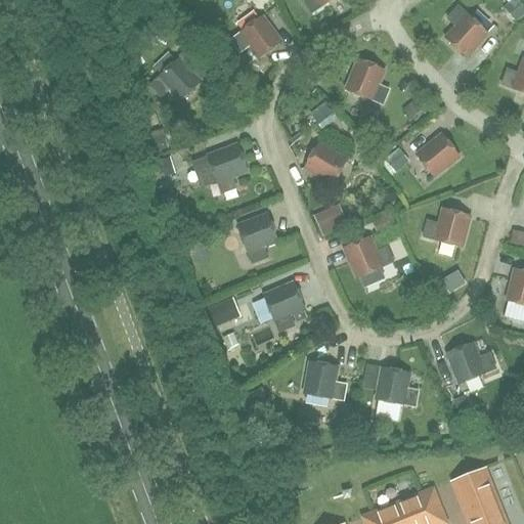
[(302,0),(311,14),(333,0),(302,0)]
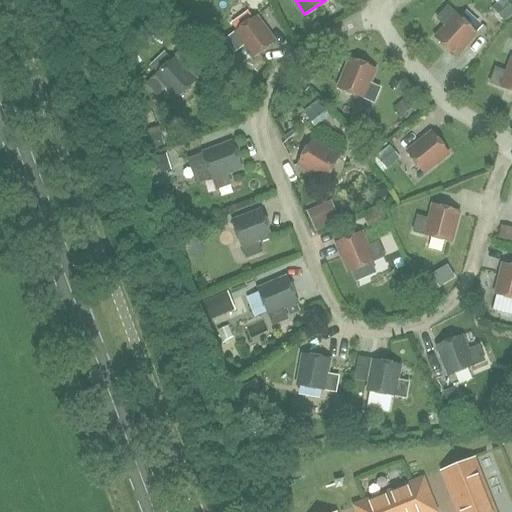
[(455,56),(476,33),(447,7),(437,19),(446,27),(435,39),(455,56)]
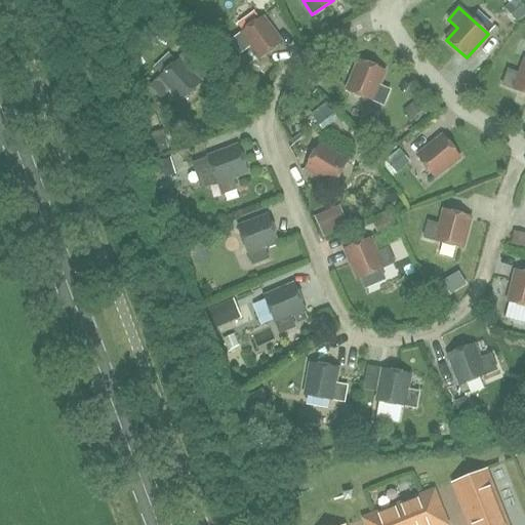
[(259,59),(281,43),(261,17),(231,41),(240,54),(250,47),(259,59)]
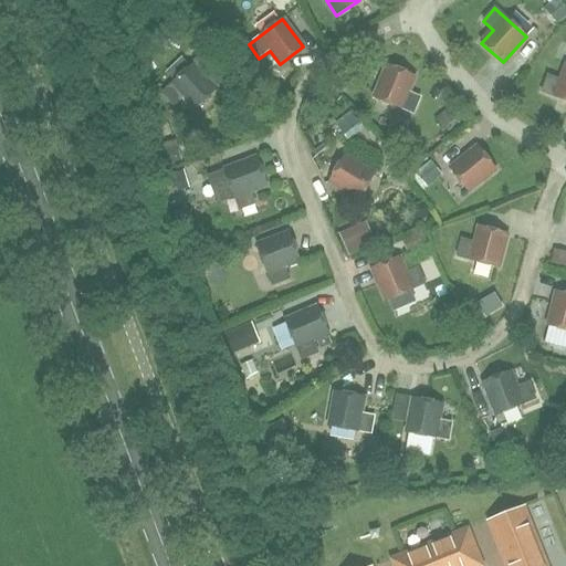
[(195,109),(217,91),(194,64),(161,94),(174,107),(184,97),(195,109)]
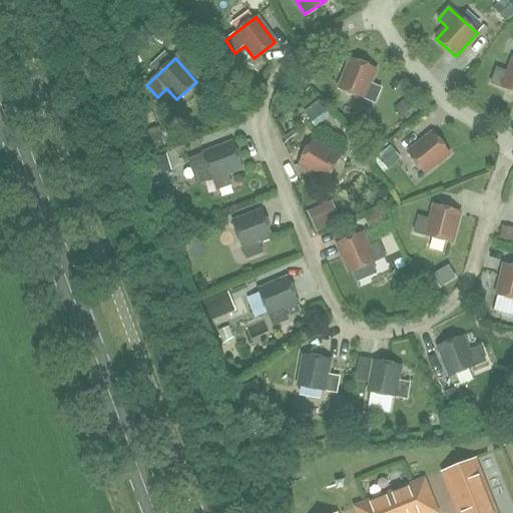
[(512,91),(512,58),(508,73),(496,68),(491,84),(512,91)]
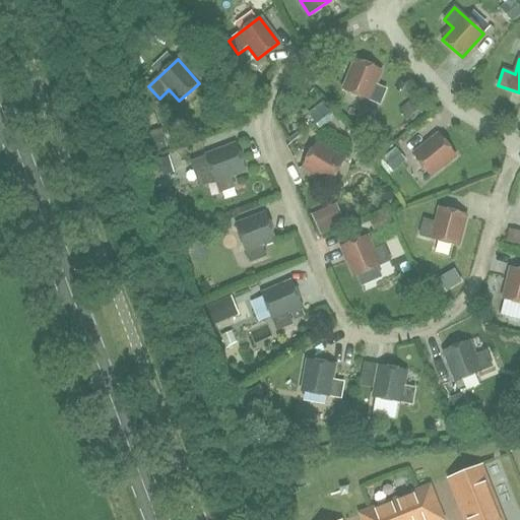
[(380,105),(386,89),(375,85),(381,70),(355,60),(343,90),(380,105)]
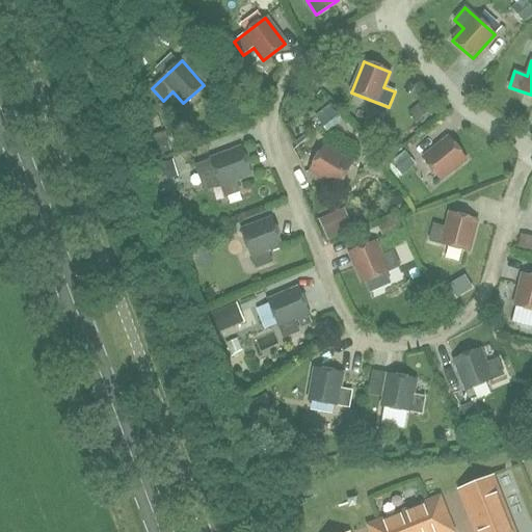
[(441,180),(466,160),(449,138),(423,159),(441,180)]
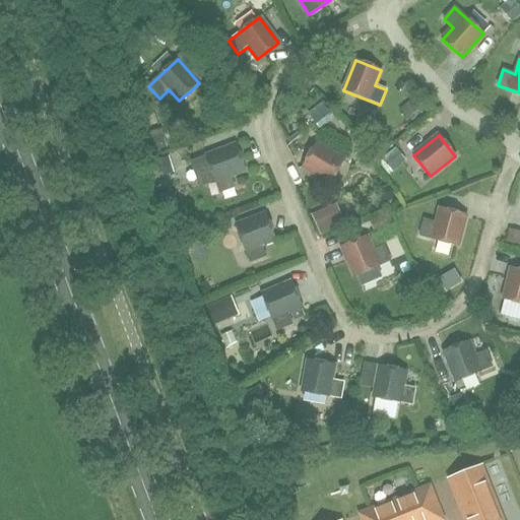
[(330,183),(344,159),(316,143),(303,167),(330,183)]
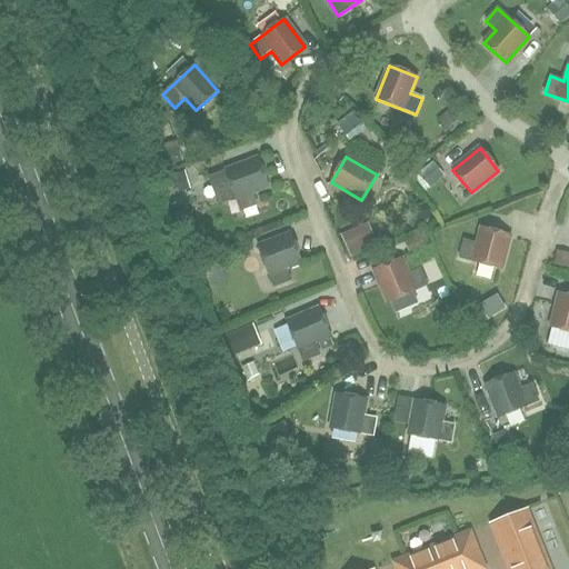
[(257,205),(252,192),(269,187),(258,159),(226,171),(208,178),(218,207),(236,200),(240,211),(257,205)]
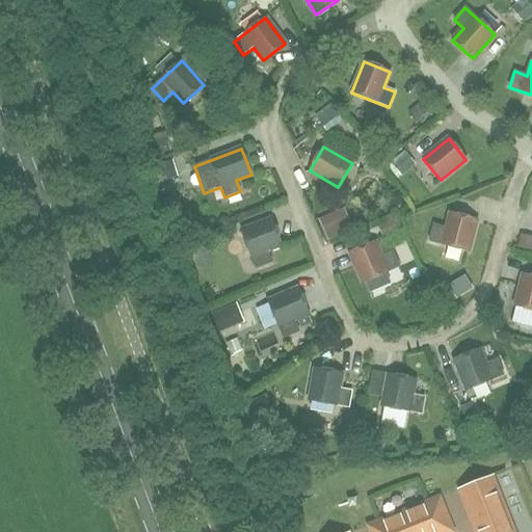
[(468,251),(477,220),(450,213),(446,229),(433,224),(429,241),(468,251)]
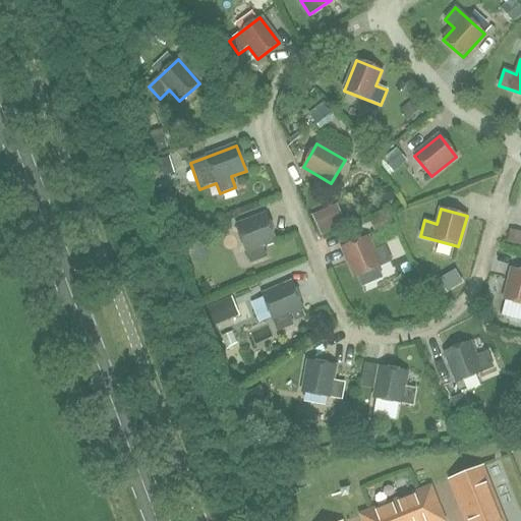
[(267,256),(262,245),(276,240),(267,215),(236,226),(245,251),(246,251),(250,263),(267,256)]
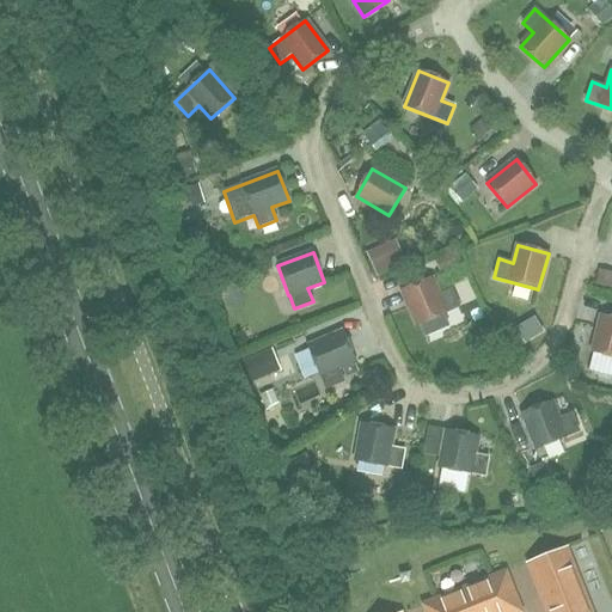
[(439,295),(432,279),(402,291),(417,325),(459,307),(452,289),(439,295)]
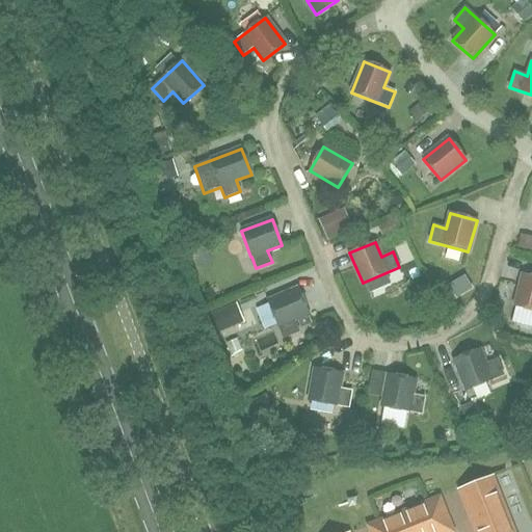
[(531,276),(523,274),(511,322),(531,327),(531,276)]
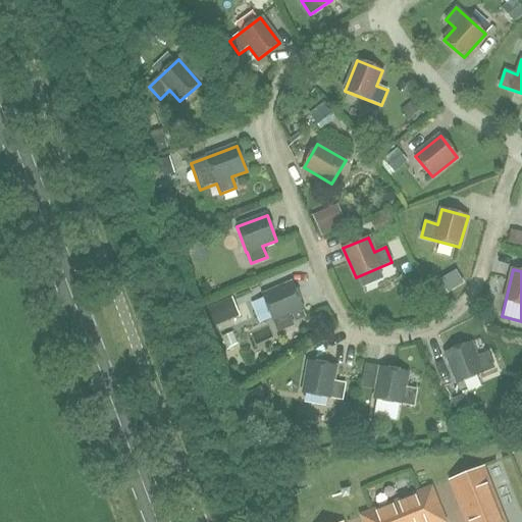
[(440,280),(448,292),(463,282),(456,271),(440,280)]
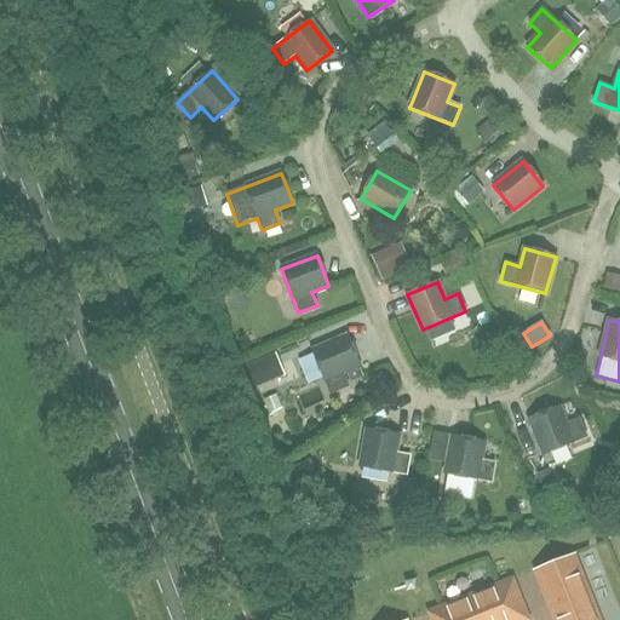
[(331,395),(349,386),(343,373),(360,366),(348,337),(313,351),(331,395)]
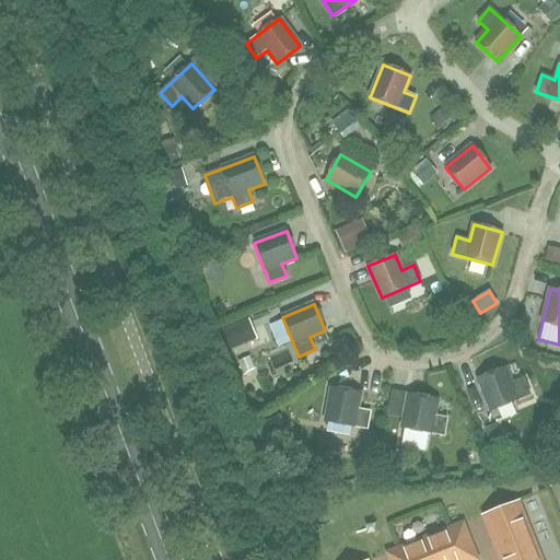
[(241,330),(246,347),(266,340),(260,324),(241,330)]
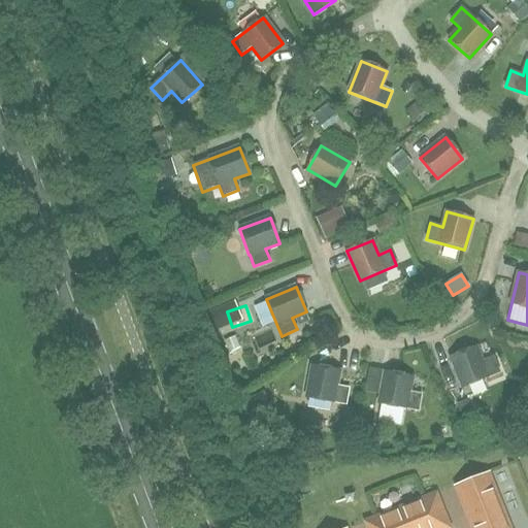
[(482,362),(476,347),(451,357),(463,388),(500,372),(494,357),(482,362)]
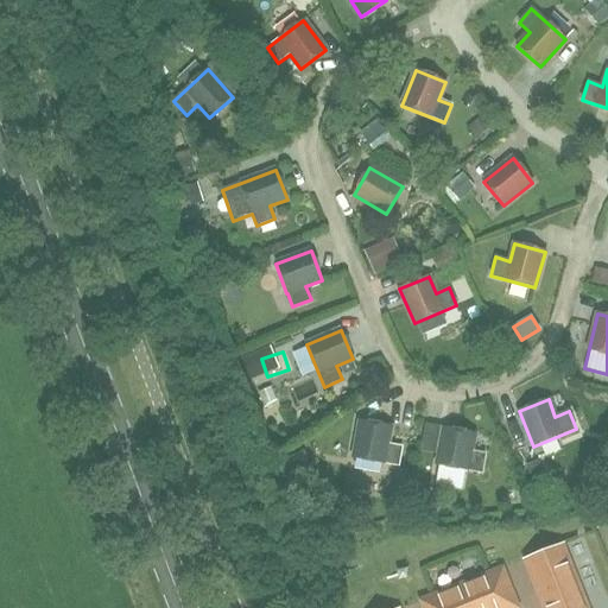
[(399,467),(403,448),(387,444),(391,426),(360,420),(353,458),(399,467)]
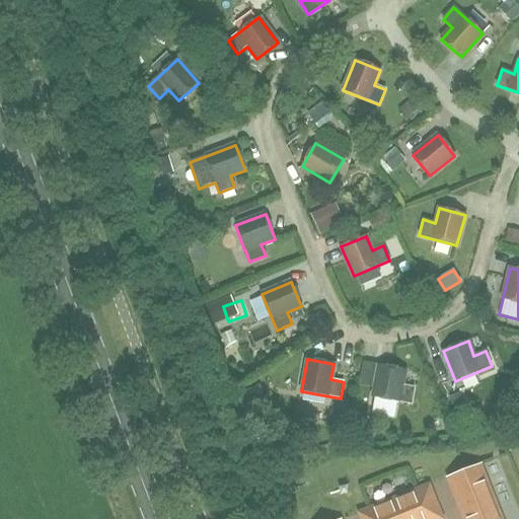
[(412,404),(415,388),(402,385),(405,370),(379,365),(373,396),(412,404)]
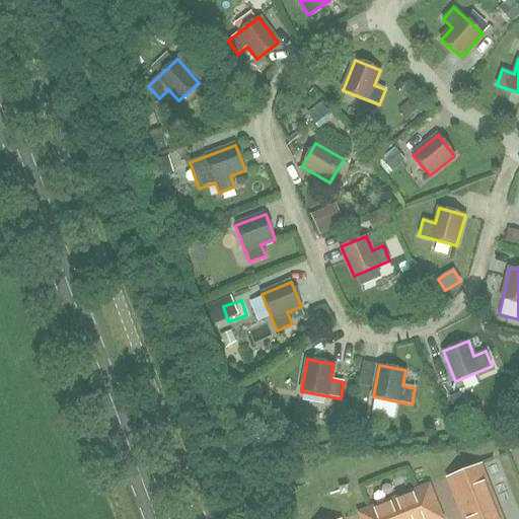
[(447,478),(463,518),(502,518),(480,465),(447,478)]
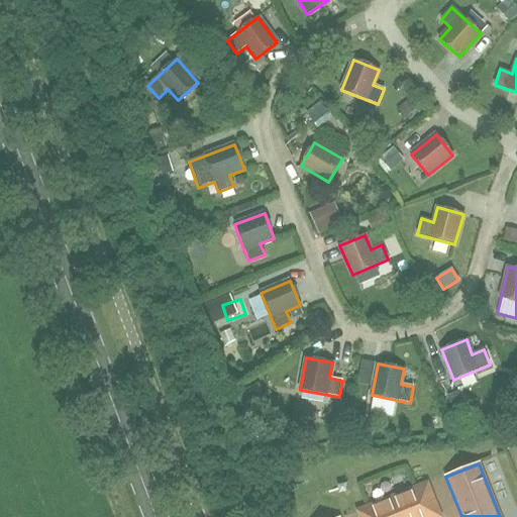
[(358,511),(360,516),(439,516),(426,484),(358,511)]
